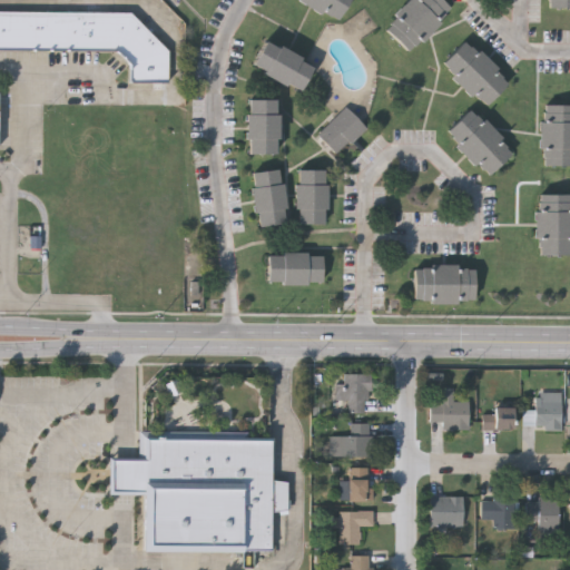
[(347,0),(338,17),(323,9),(321,12),(298,0),(347,0)]
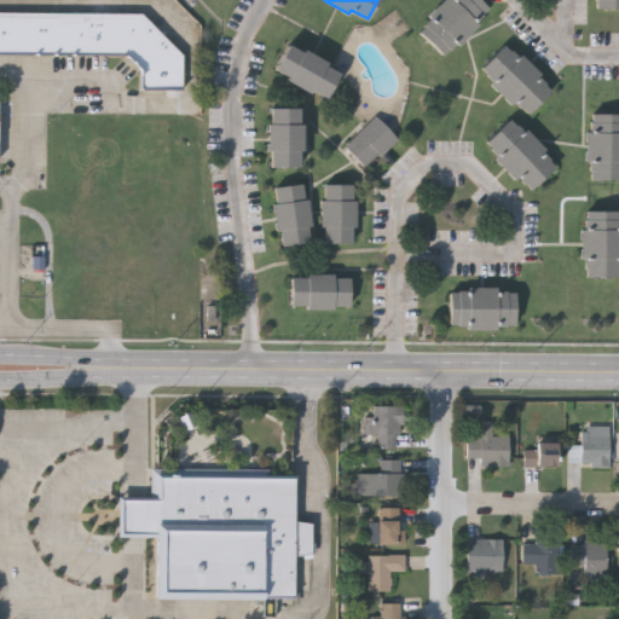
[(480,0),(487,6),(474,19),(478,23),(458,44),(455,41),(441,55),(417,30),(431,17),(427,15),(440,0),(480,0)]
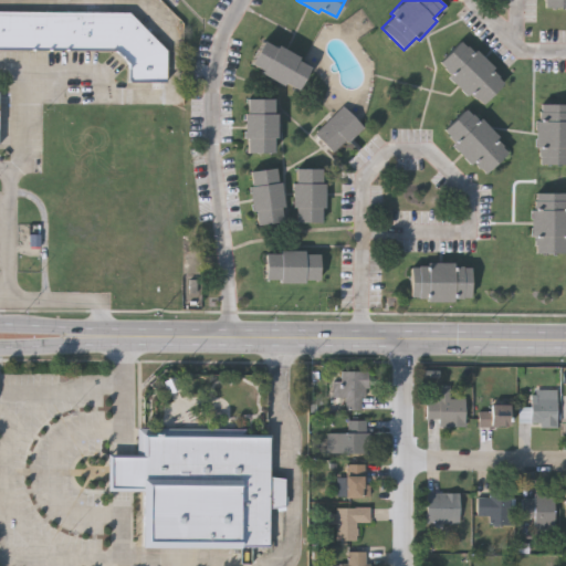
[(565,0),(543,0),(544,9),(565,8),(565,0)]
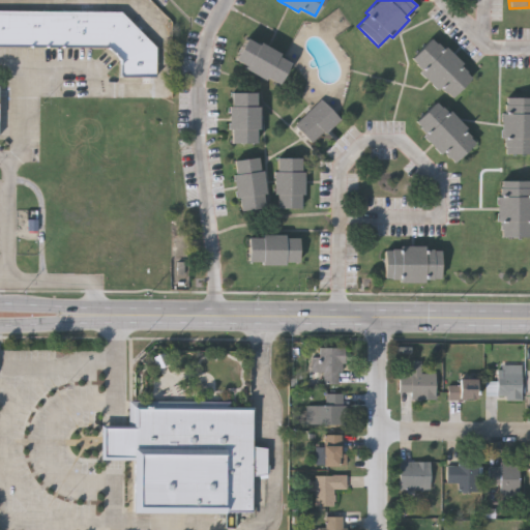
[(109,47),(0,46),(0,8),(121,10),(156,46),(155,76),(120,75),(120,59),(109,47)]
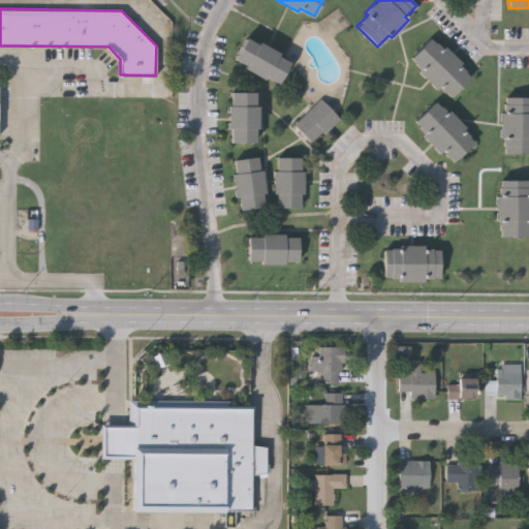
[(275,80),(263,73),(261,76),(244,67),(246,64),(235,58),(246,37),(257,43),(258,40),(276,51),(275,53),(286,60),(275,80)]
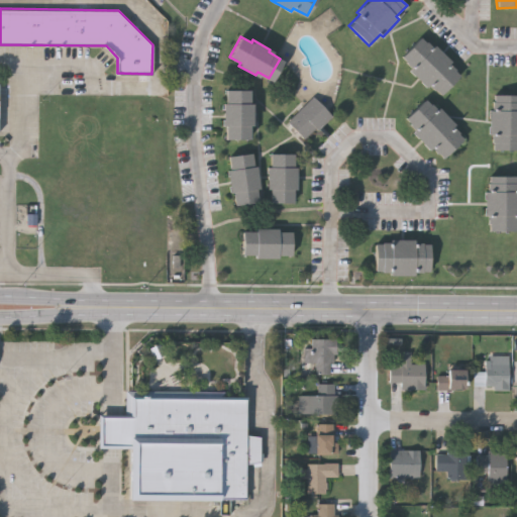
[(417,37),(429,47),(432,44),(450,61),(447,64),(459,74),(440,95),(429,85),(426,88),(408,72),(411,69),(399,58),(417,37)]
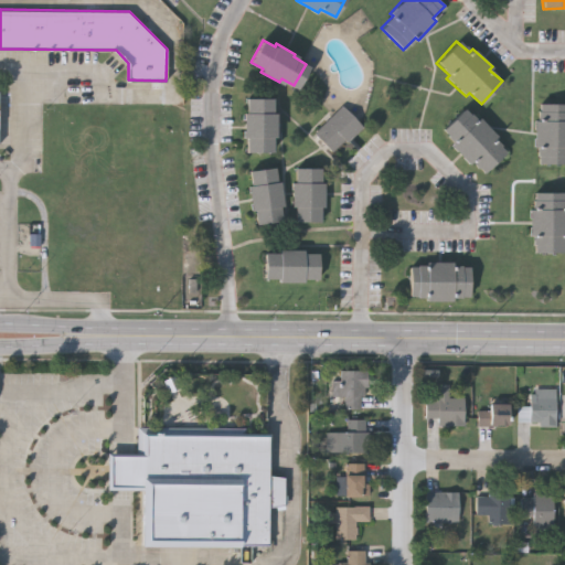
[(270,99),(270,114),(274,114),(275,135),(270,135),(270,149),(246,149),(246,135),(242,136),(242,114),(246,114),(245,99),(270,99)]
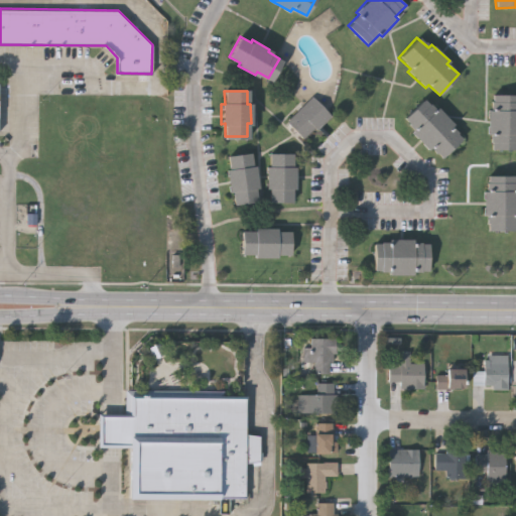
[(515,93),(515,148),(492,148),(492,133),(488,133),(488,109),(492,109),(492,93),(515,93)]
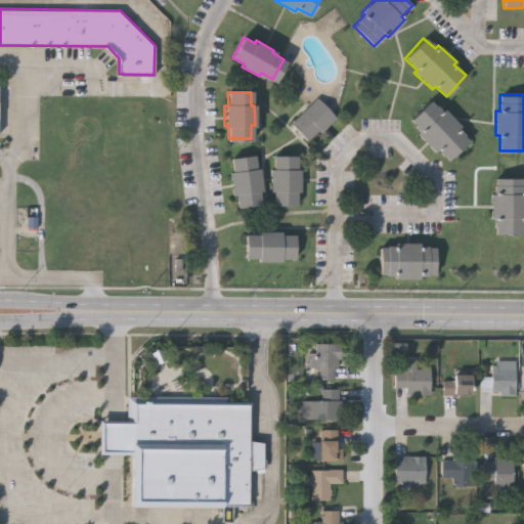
[(308,140),(292,124),(317,98),(336,118),(322,131),(320,128),(308,140)]
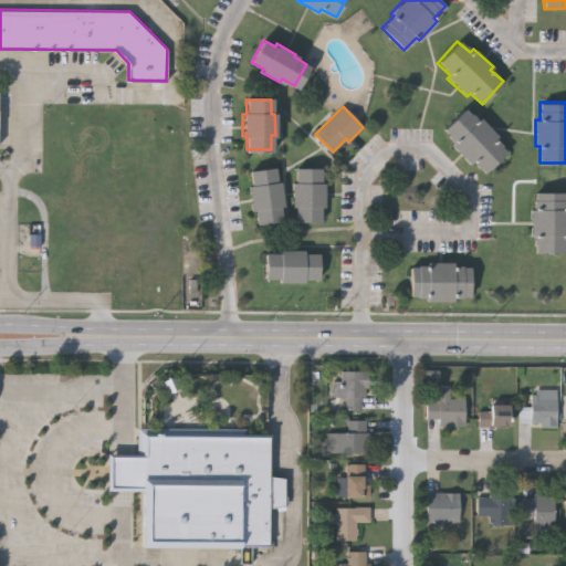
[(464,107),(477,119),(480,117),(499,135),(495,138),(507,150),(486,173),(474,160),(471,164),(452,145),(456,142),(442,129),(464,107)]
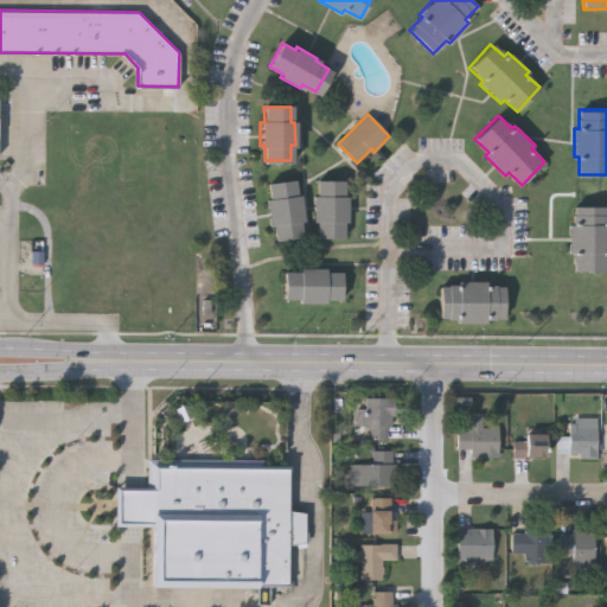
[(294,180),(296,196),(300,195),(304,217),(299,218),(301,232),(275,236),(273,222),(269,222),(266,199),(269,199),(268,184),(294,180)]
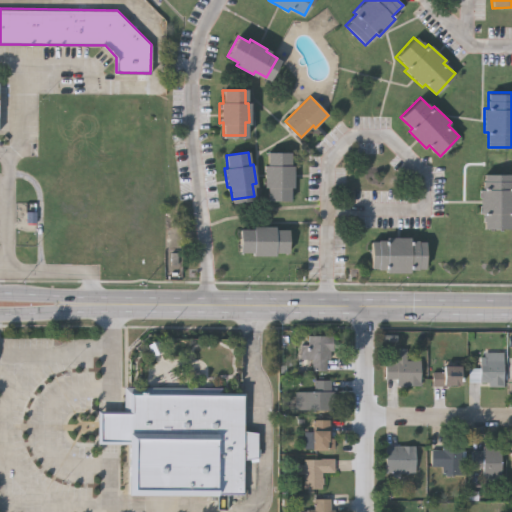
[(289,152),(289,165),(293,165),(293,185),(290,185),(290,197),(267,197),(267,185),(264,185),(264,165),(267,165),(267,152),(289,152)]
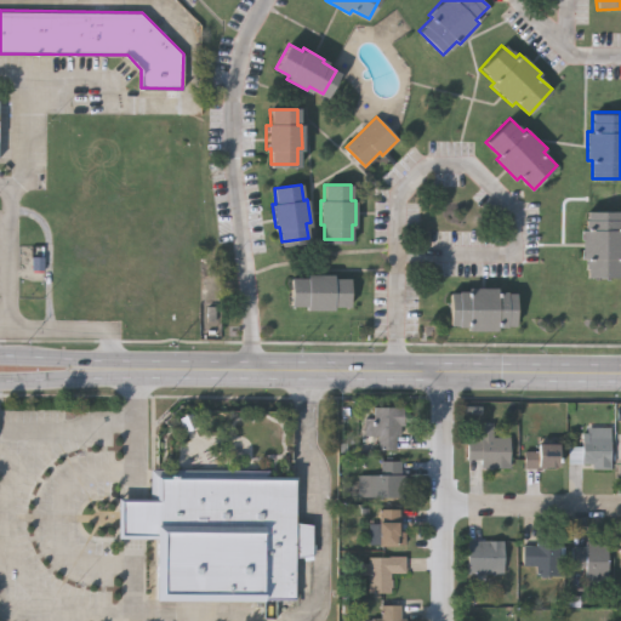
[(620,210),(620,229),(620,258),(620,277),(587,277),(587,258),(582,258),(581,229),(586,229),(586,210),(620,210)]
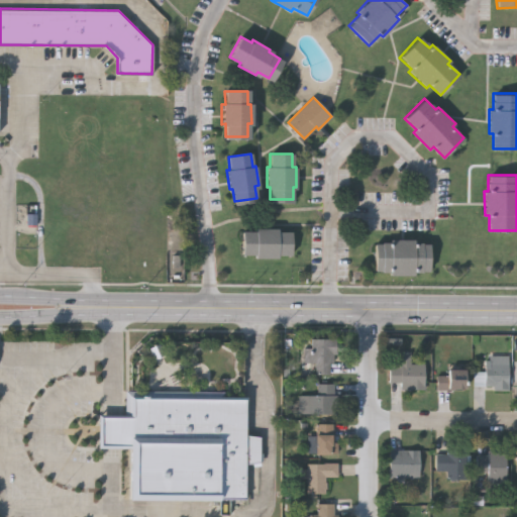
[(290,254),(277,254),(277,259),(257,257),(257,254),(244,253),(245,231),(257,231),(257,228),(278,228),(277,232),(290,232),(290,254)]
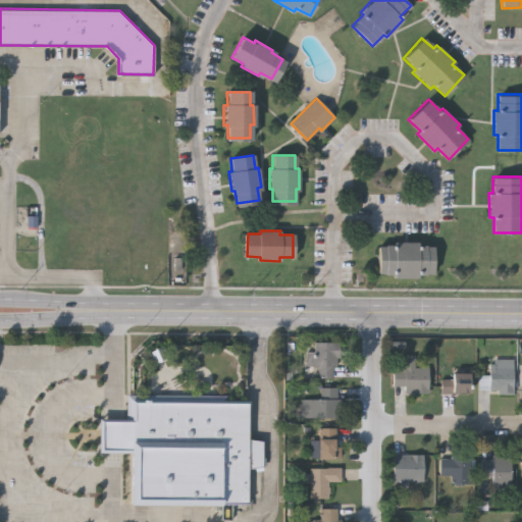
[(432,273),(416,273),(416,277),(392,276),(392,272),(376,272),(377,244),(393,245),(393,241),(417,241),(417,245),(433,245),(432,273)]
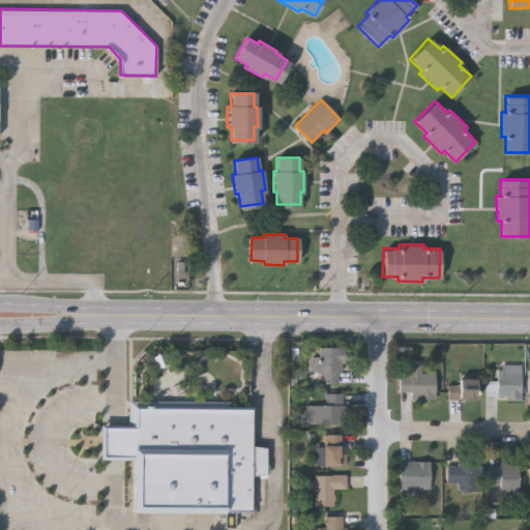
[(342,346),(342,382),(322,382),(322,371),(313,371),(313,346),(342,346)]
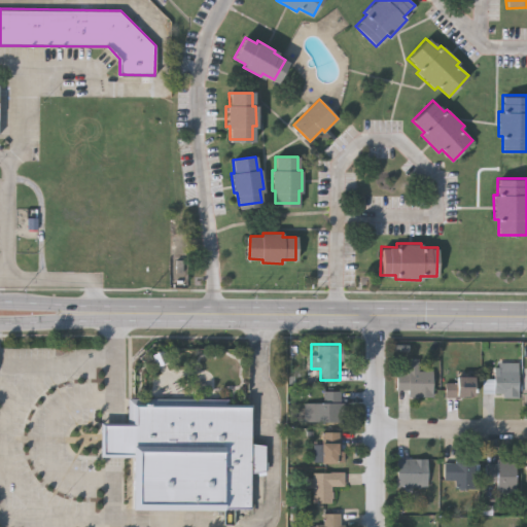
[(517,361),(517,393),(482,393),(482,379),(494,379),(494,361),(517,361)]
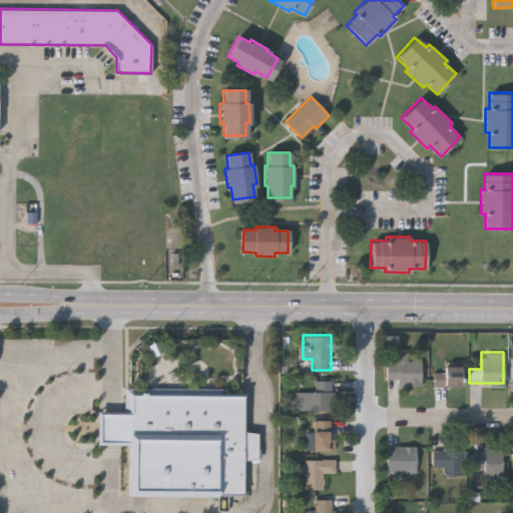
[(386,361),(397,361),(397,356),(418,356),(418,384),(386,384),(386,361)]
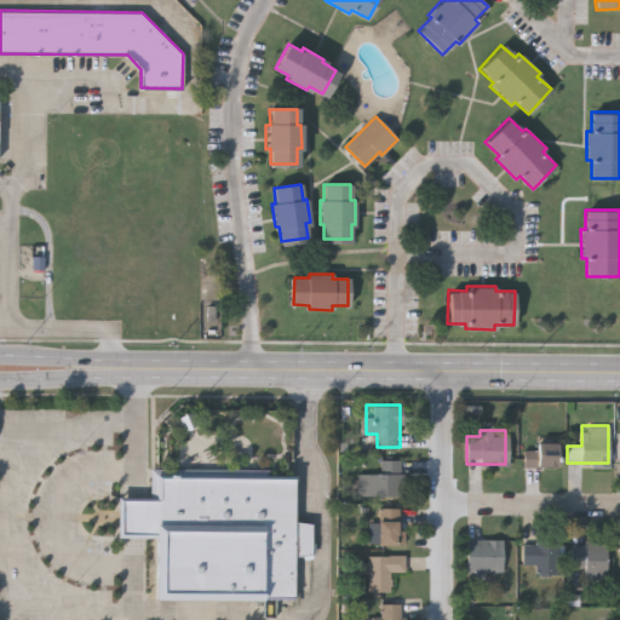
[(523,446),(534,446),(534,441),(557,441),(557,465),(523,465),(523,446)]
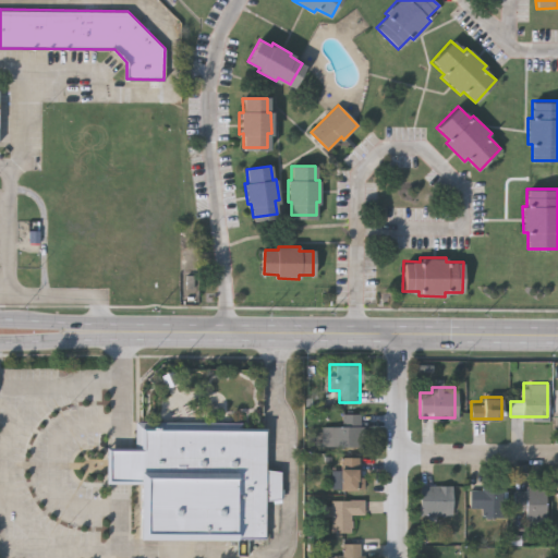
[(362,445),(328,446),(328,424),(341,424),(341,412),(361,412),(362,445)]
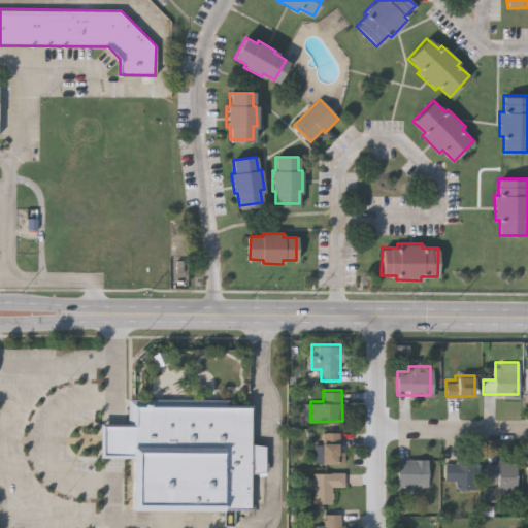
[(102,427),(102,457),(132,457),(132,513),(251,513),(251,408),(135,408),(135,427),(102,427)]
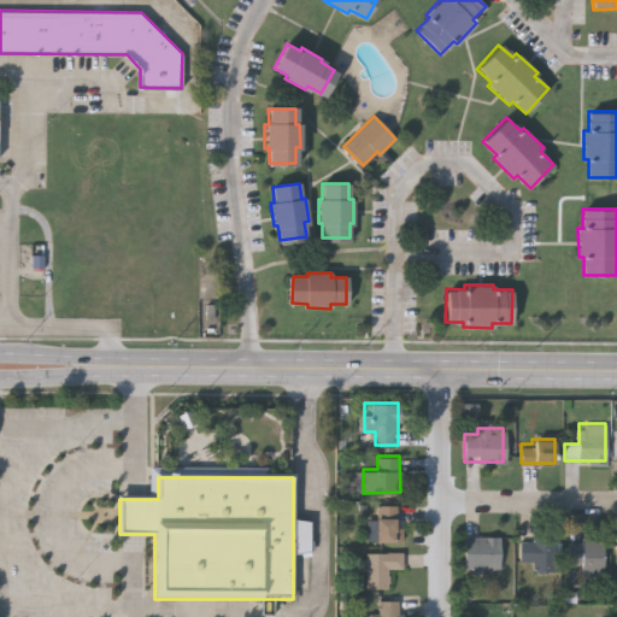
[(375,504),(401,504),(401,540),(375,540),(375,504)]
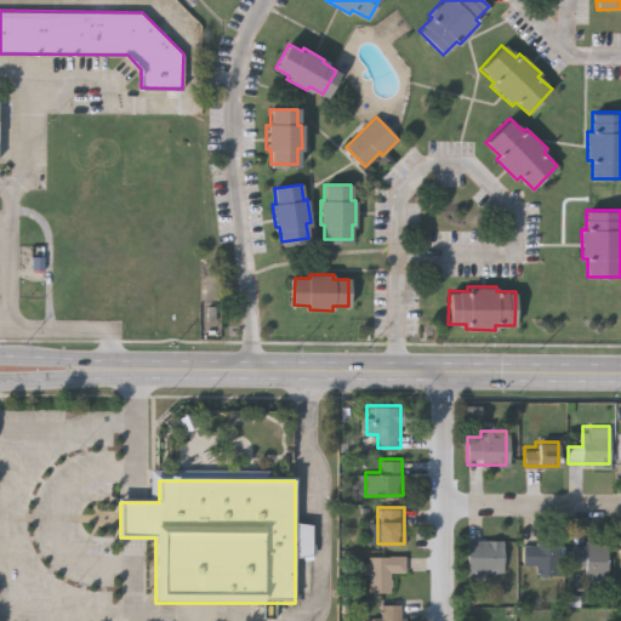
[(502,571),(468,571),(468,539),(502,539),(502,571)]
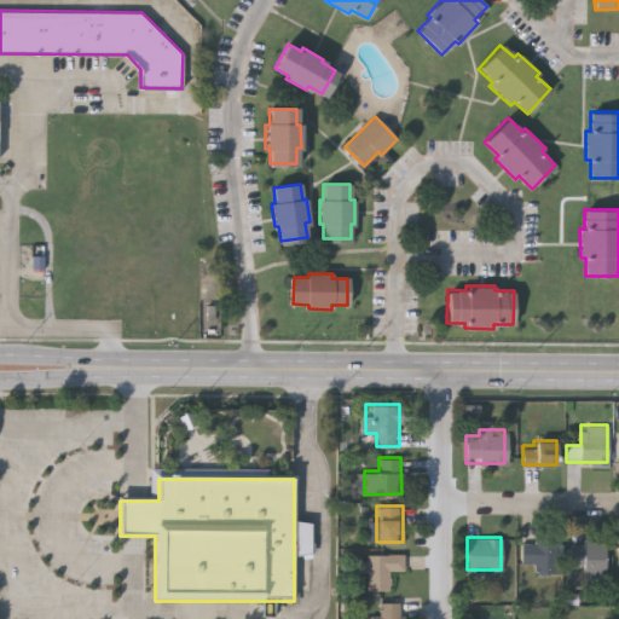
[(521,562),(521,539),(555,539),(555,572),(534,572),(534,562),(521,562)]
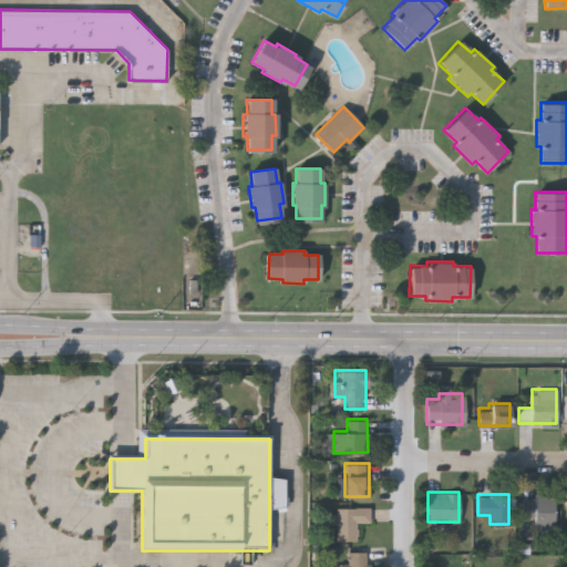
[(554,533),(533,533),(533,515),(521,515),(521,496),(554,496),(554,533)]
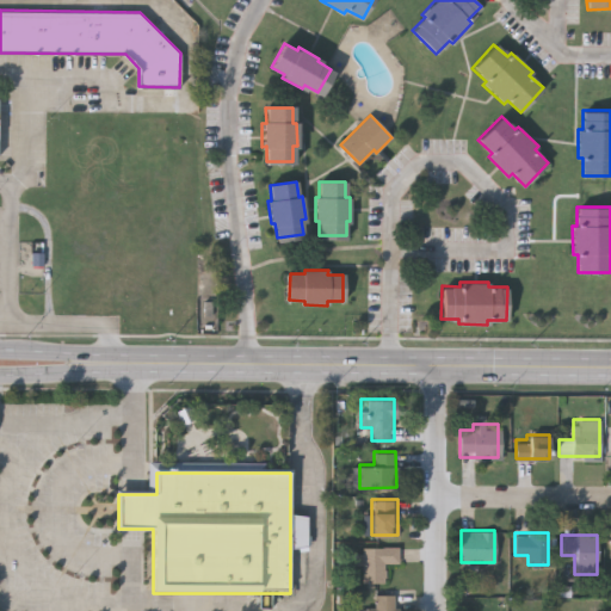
[(362,581),(362,565),(357,565),(357,545),(397,545),(397,562),(384,562),(384,581),(362,581)]
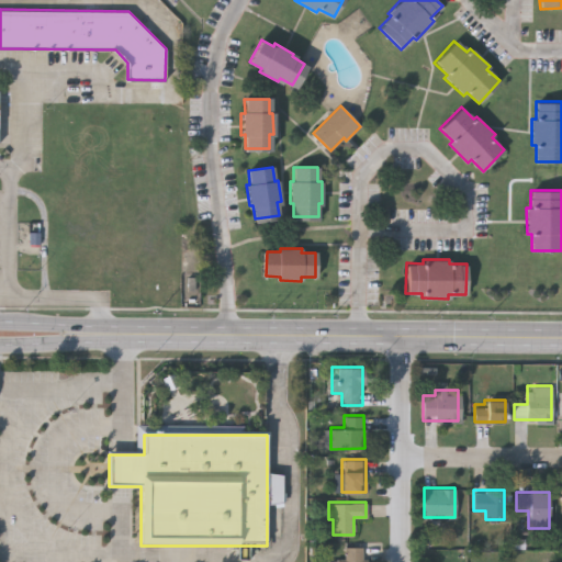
[(366,561),(325,561),(325,560),(345,560),(345,547),(366,547),(366,561)]
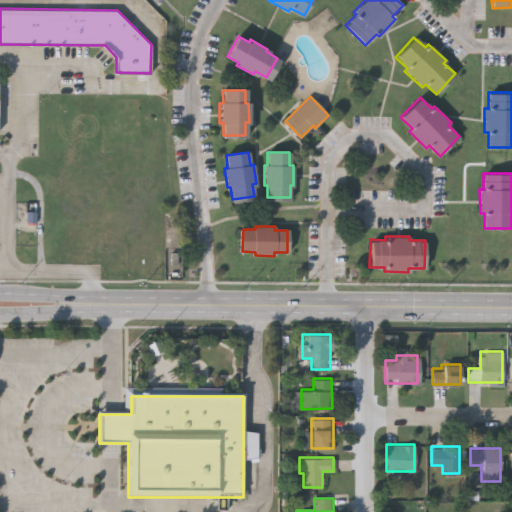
All buildings are outlined.
